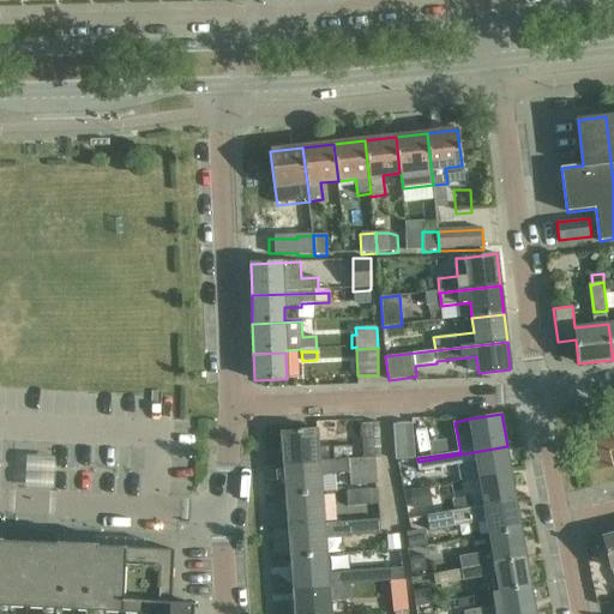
[(281,432),(284,465),(375,458),(375,457),(381,456),(379,421),(362,422),(365,457),(350,458),(349,446),(333,447),(335,461),(320,461),(318,428),(281,432)]
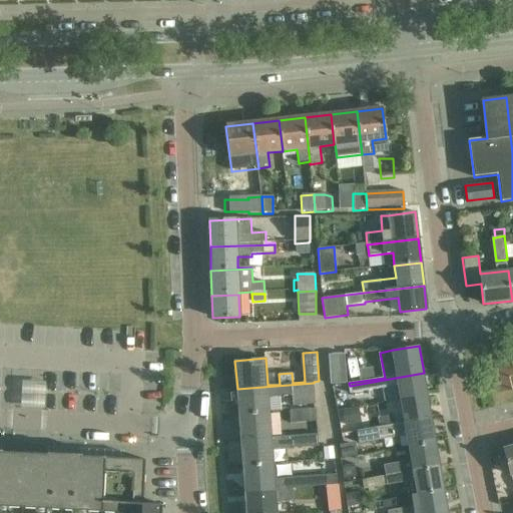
[(330,355),(331,385),(347,384),(345,354),(330,355)]
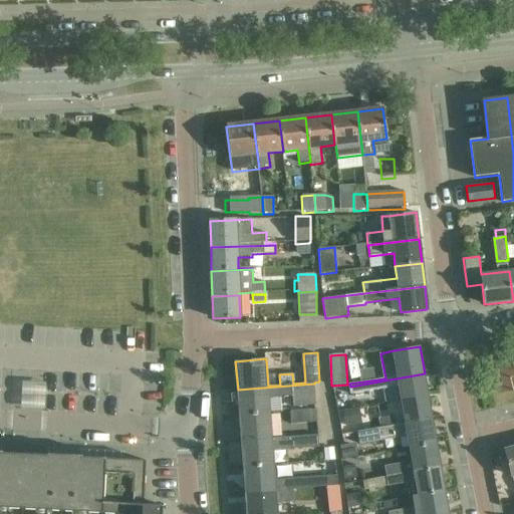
[(400,386),(403,402),(429,398),(425,373),(350,387),(351,395),(400,386)]
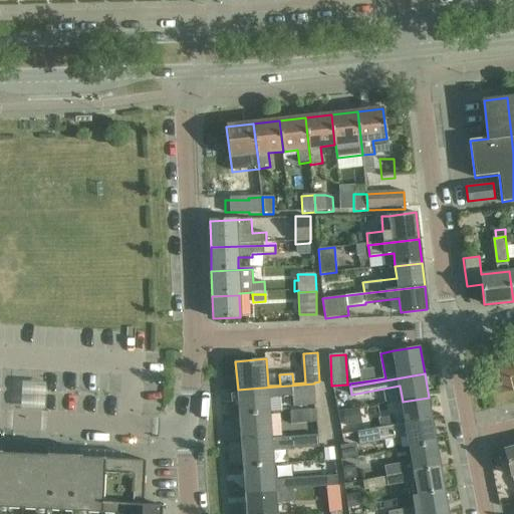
[(71,401),(72,390),(62,390),(62,376),(37,375),(36,400),(71,401)]
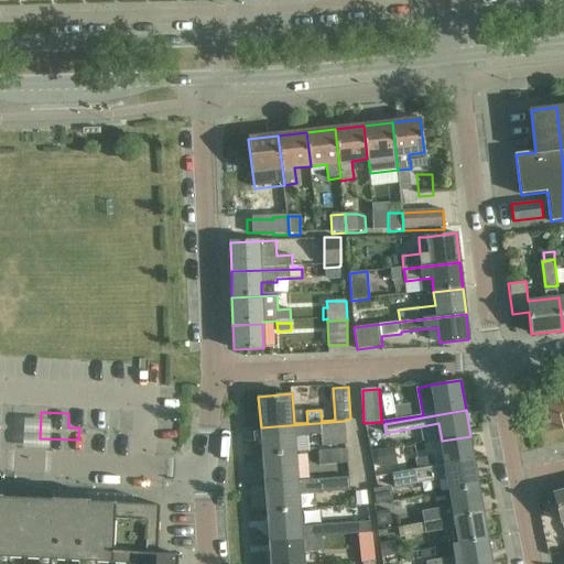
[(261,427),(263,457),(296,455),(295,436),(321,435),(322,446),(347,444),(345,421),(261,427)]
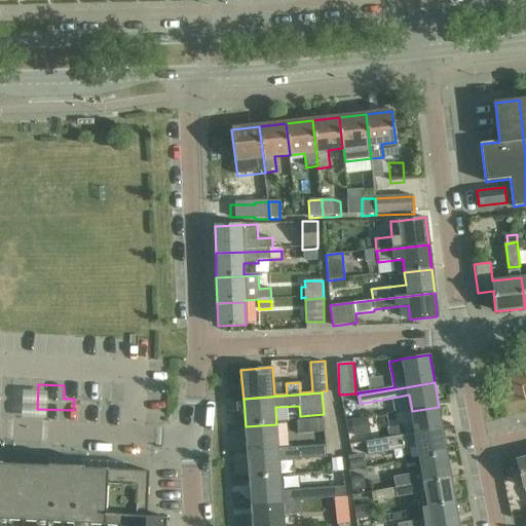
[(416,435),(443,430),(439,407),(412,411),(416,434),(416,435)]
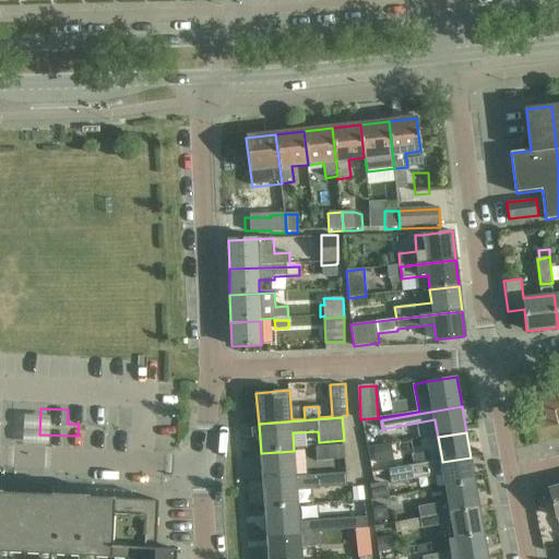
[(344,444),(316,448),(317,462),(345,459),(344,444)]
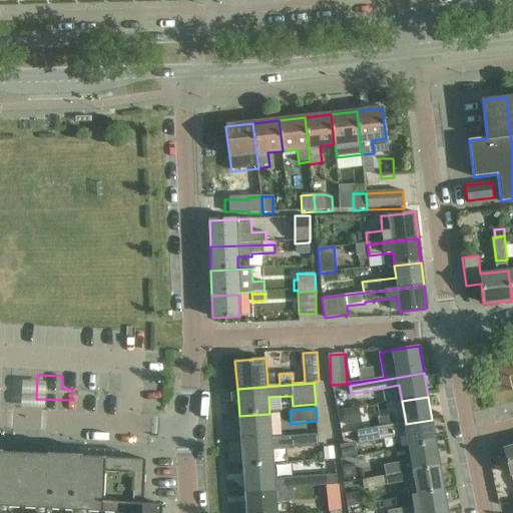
[(361,408),(344,410),(346,426),(363,423),(361,408)]
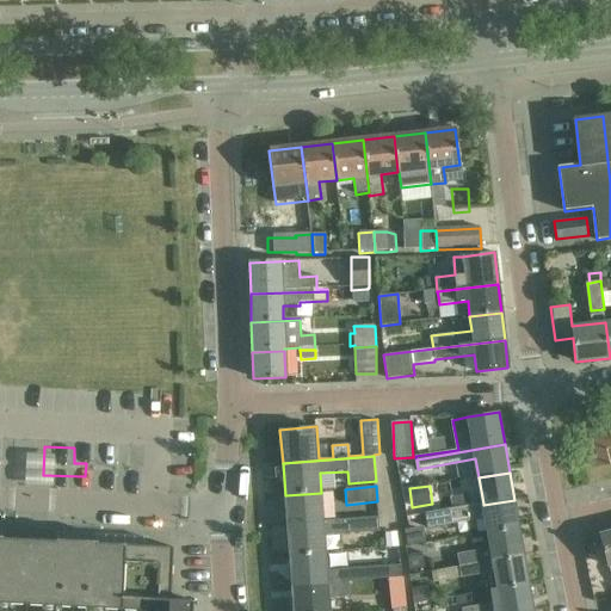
[(285,495),(288,526),(378,520),(378,517),(323,522),(321,493),(285,495)]
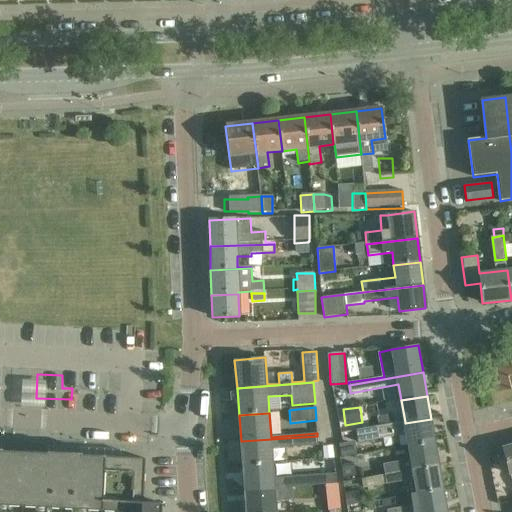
[(407,435),(409,448),(435,443),(431,419),(405,423),(405,422),(392,424),(391,415),(378,417),(380,426),(356,430),(359,442),(407,435)]
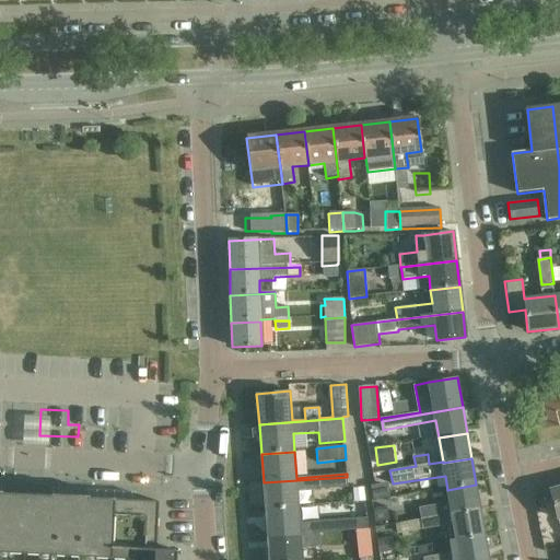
[(347,477),(264,482),(266,511),(299,509),(298,491),(348,487),(347,477)]
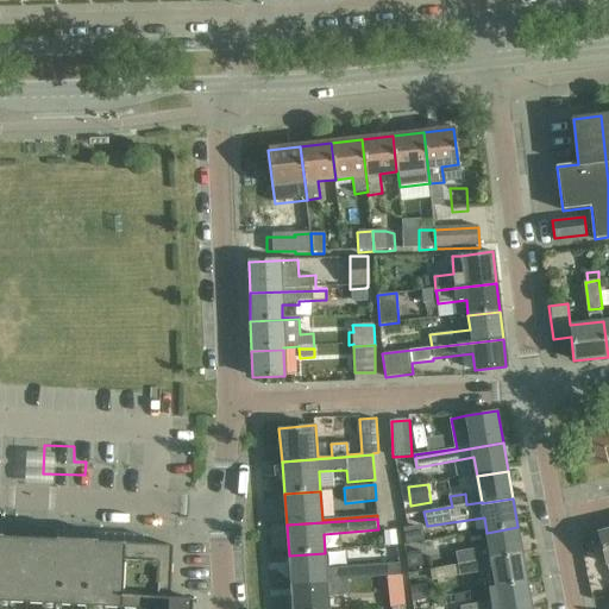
[(456,552),(458,566),(522,554),(518,527),(487,533),(489,546),(456,552)]
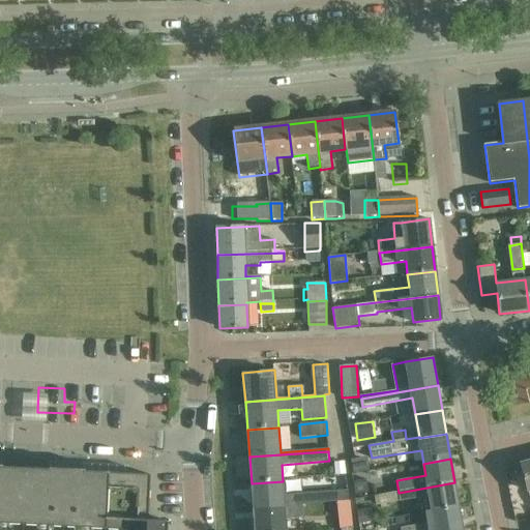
[(529,489),(529,460),(520,463),(526,490),(529,489)]
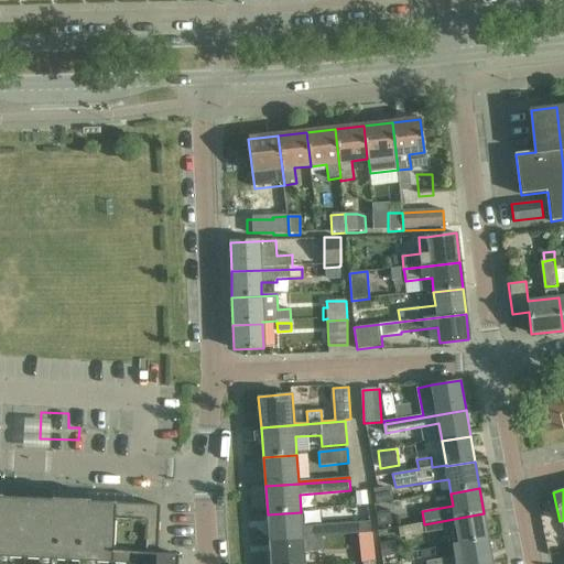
[(159,506),(35,499),(35,498),(35,497),(34,495),(33,494),(32,492),(31,491),(30,491),(28,490),(26,490),(24,490),(23,491),(21,491),(20,492),(19,494),(18,495),(18,497),(17,498),(0,497),(0,563),(176,563),(177,555),(156,554),(159,506)]
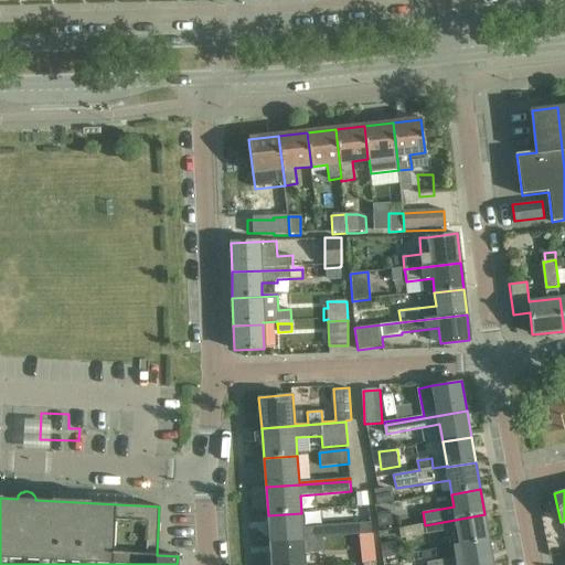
[(369,504),(368,492),(355,494),(358,507),(369,504)]
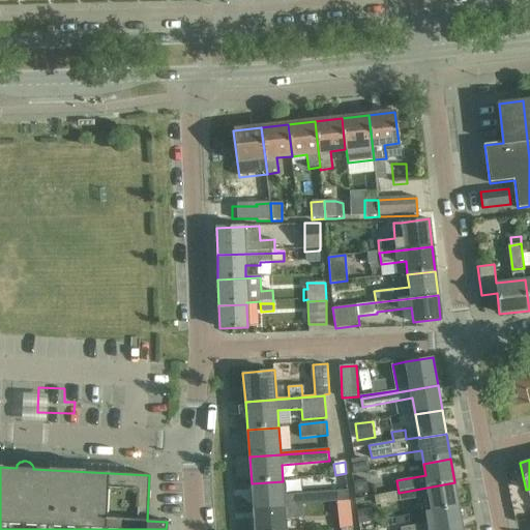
[(364,479),(353,481),(355,495),(367,493),(364,479)]
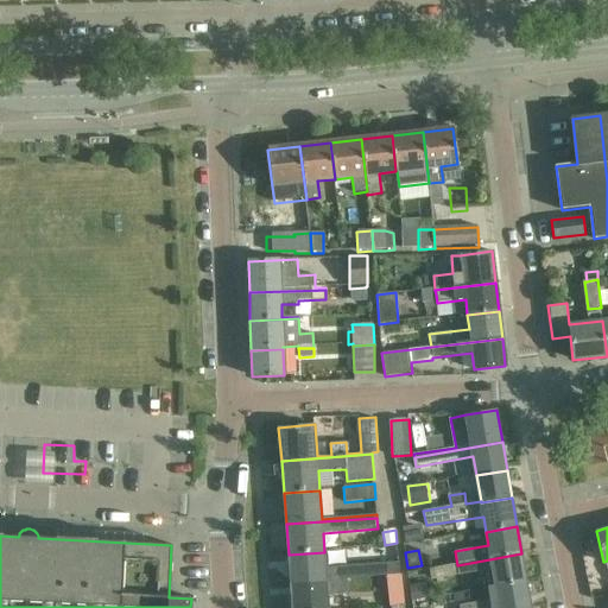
[(291,586),(347,582),(347,578),(387,575),(387,580),(400,578),(399,563),(325,568),(324,552),(289,555),(291,586)]
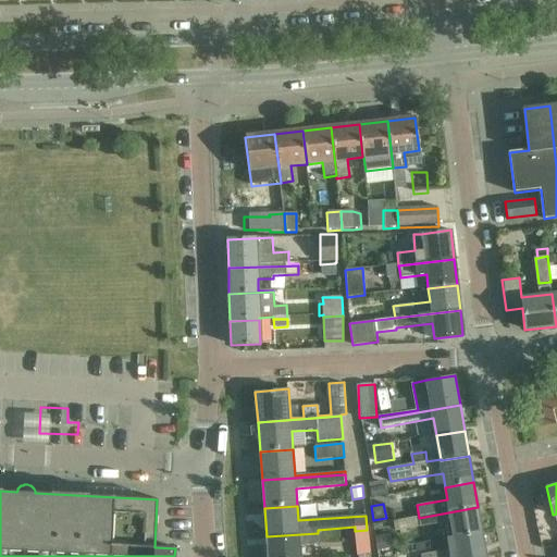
[(478,507),(419,518),(421,527),(452,521),(454,536),(447,537),(447,540),(483,533),(478,507)]
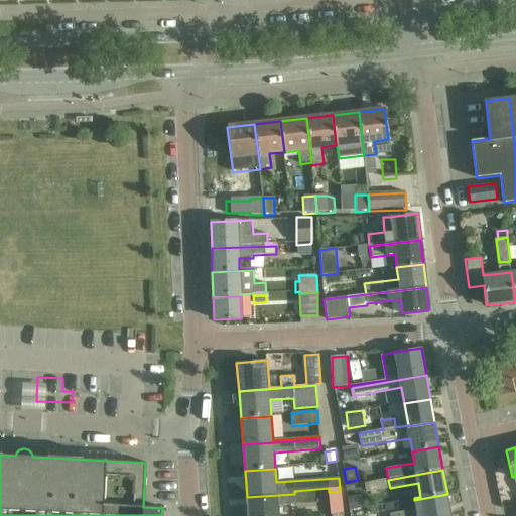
[(247,497),(248,515),(278,515),(278,505),(295,504),(294,494),(247,497)]
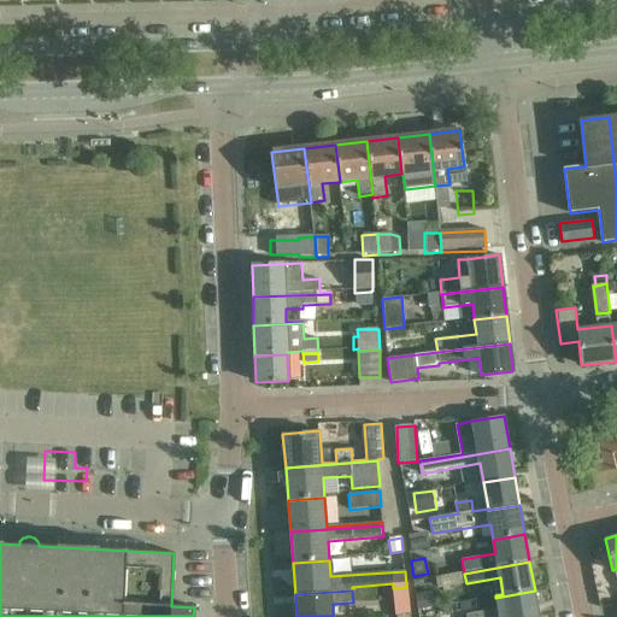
[(539,616),(535,591),(495,598),(498,609),(466,615),(466,616),(539,616)]
